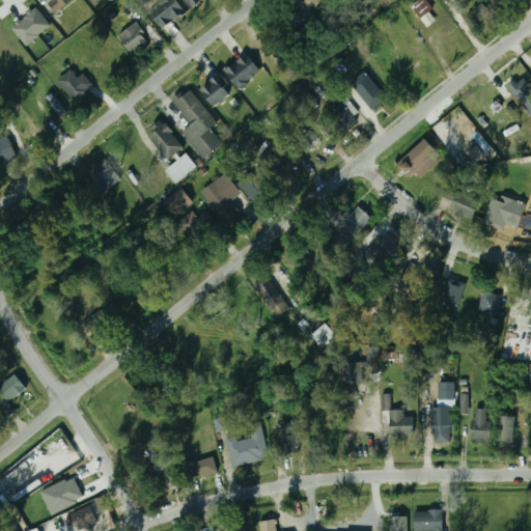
[(72,0),(49,0),(59,11),(72,0)]
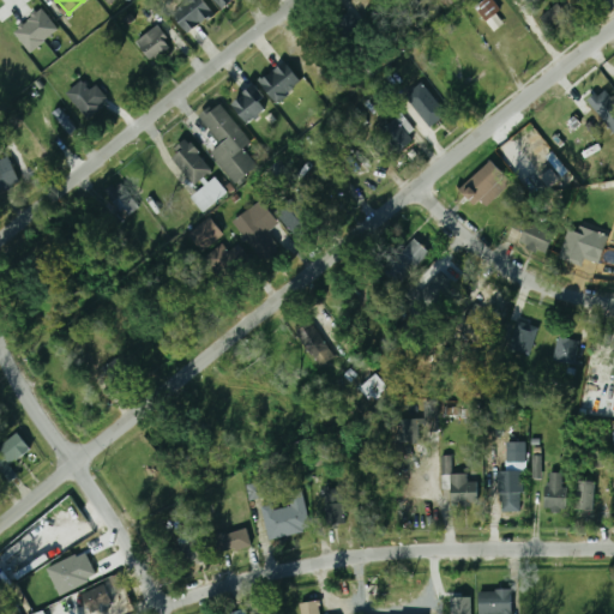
[(214,13),(203,0),(184,0),(170,11),(188,34),(214,13)]
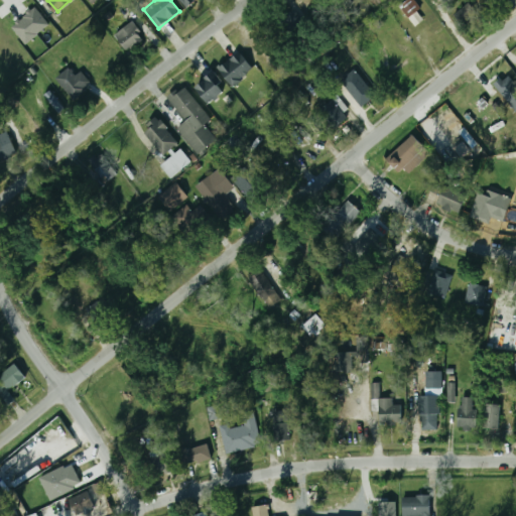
[(179,0),(186,8),(196,0),(179,0)]
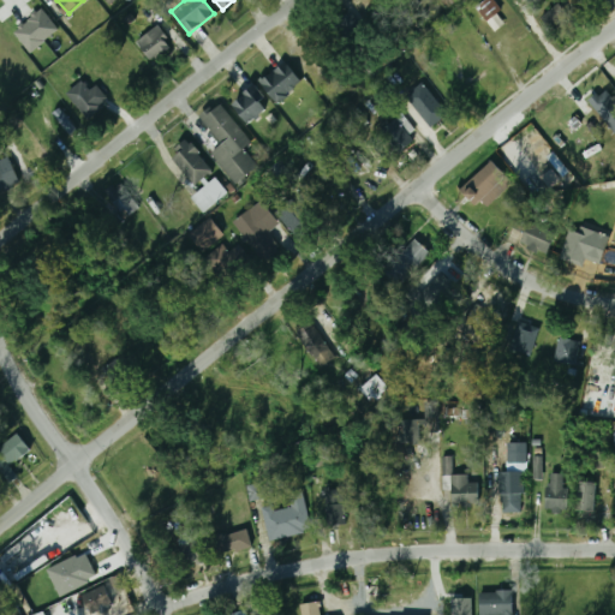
[(485,19),(499,7),(493,0),(485,0),(477,9),(485,19)]
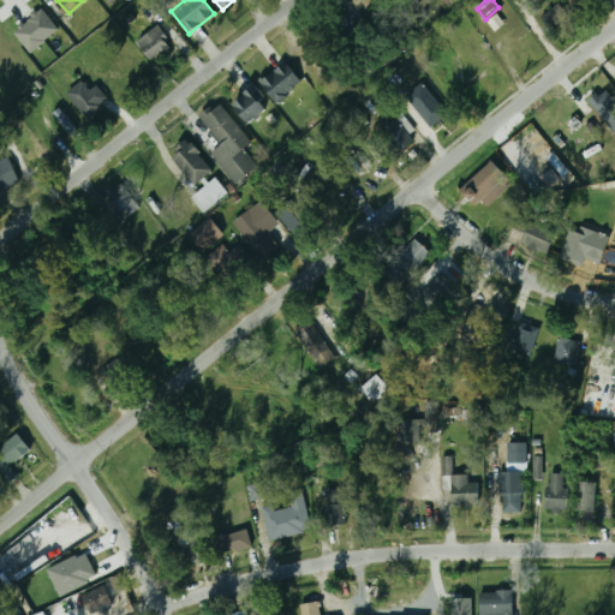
[(543,17),(555,30),(571,16),(557,3),(543,17)]
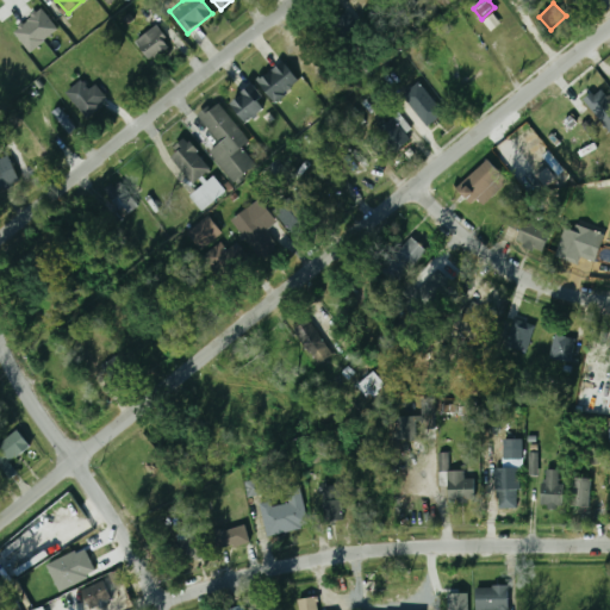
[(60,33),(45,10),(13,29),(29,51),(60,33)]
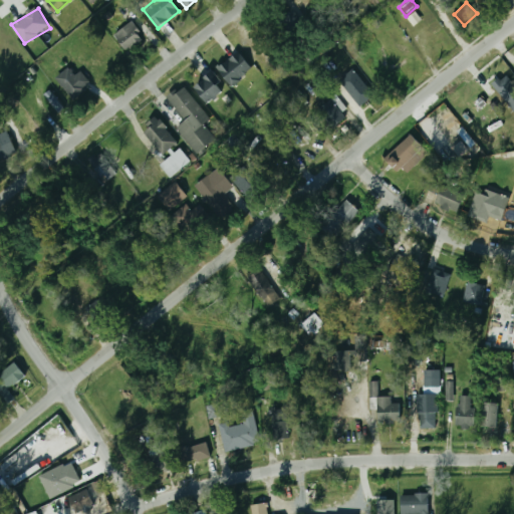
[(304,25),(290,9),(277,21),(291,37),(304,25)]
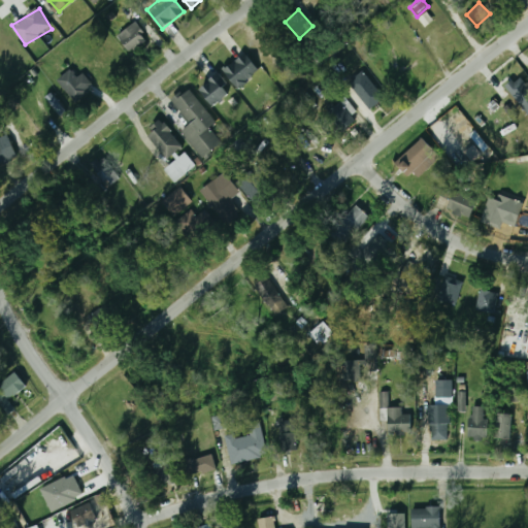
[(128,52),(147,40),(137,23),(118,35),(128,52)]
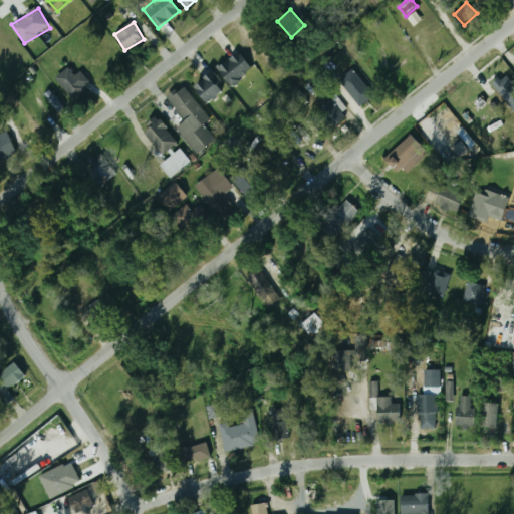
[(230,85),(252,69),(239,51),(217,67),(230,85)]
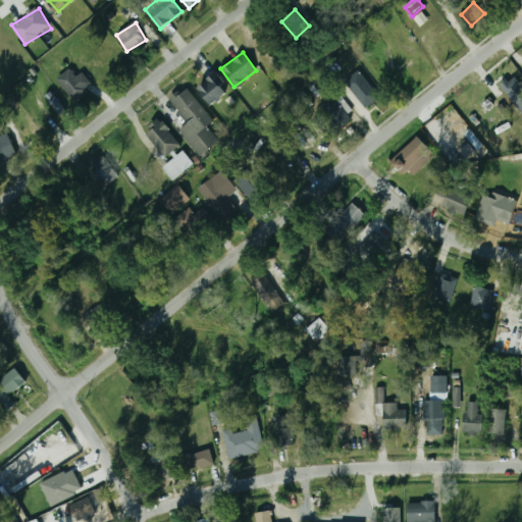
[(57,79),(72,100),(90,88),(73,66),(57,79)]
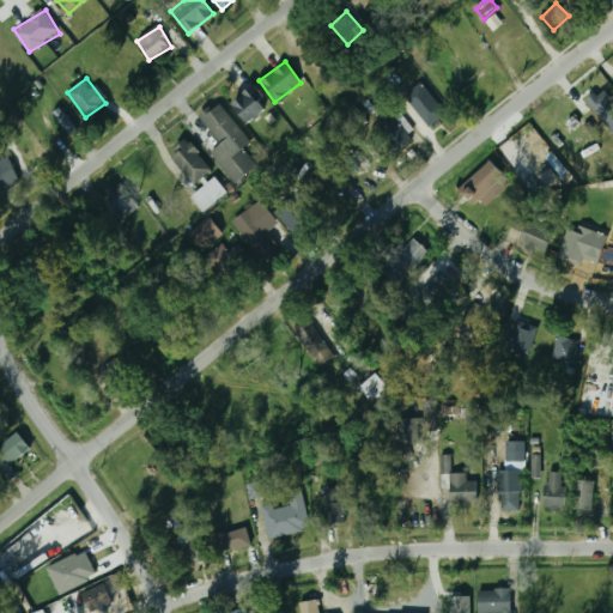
[(445,111),(418,84),(404,98),(431,126),(445,111)]
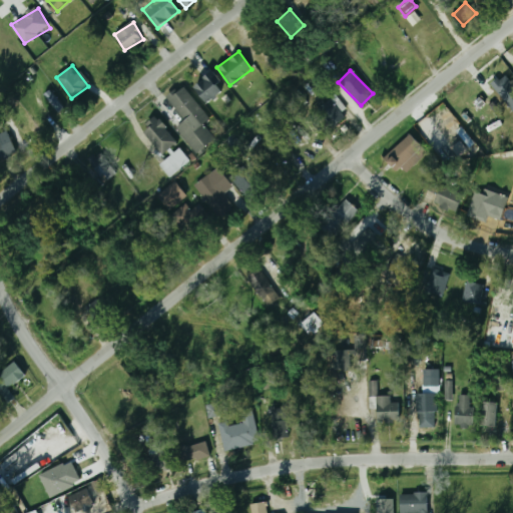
[(498,108),(512,93),(512,82),(501,70),(481,90),(498,108)]
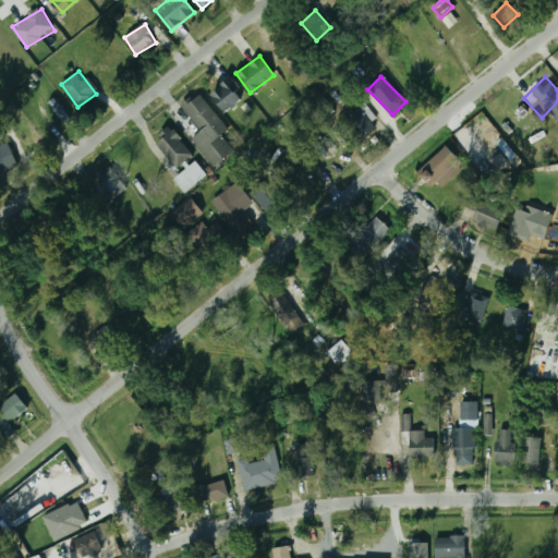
[(211,93),(226,112),(245,98),(231,79),(211,93)]
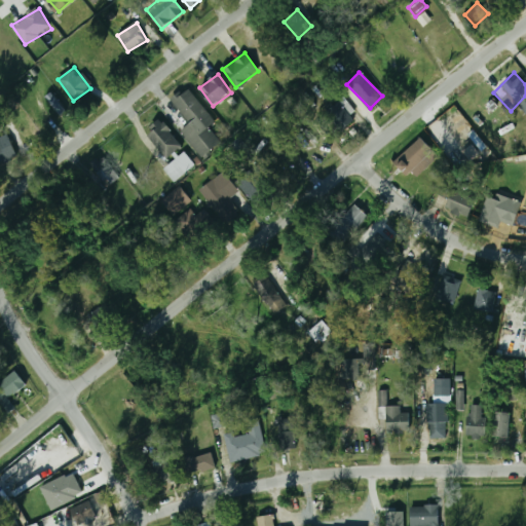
[(326,94),(331,87),(322,80),(316,86),(326,94)]
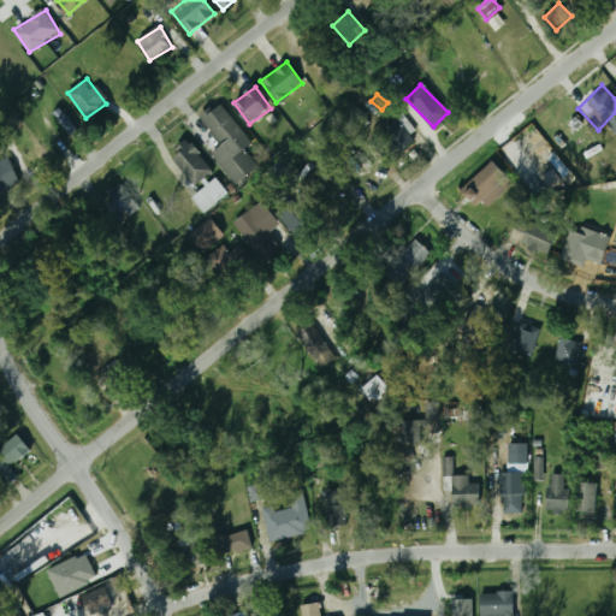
[(259,167),(243,149),(252,142),(218,101),(199,117),(223,144),(211,154),(237,185),(259,167)]
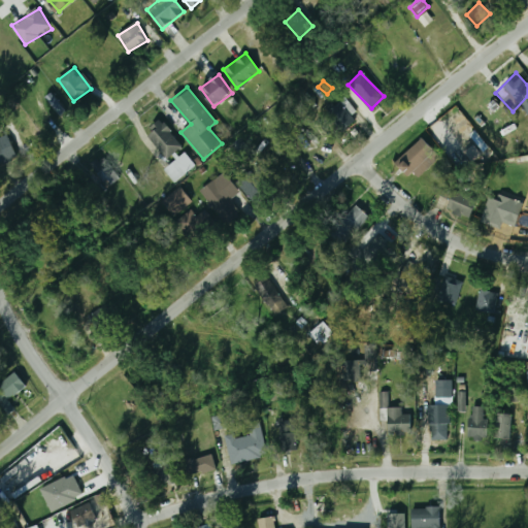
[(45,98),(61,117),(67,111),(52,93),(45,98)]
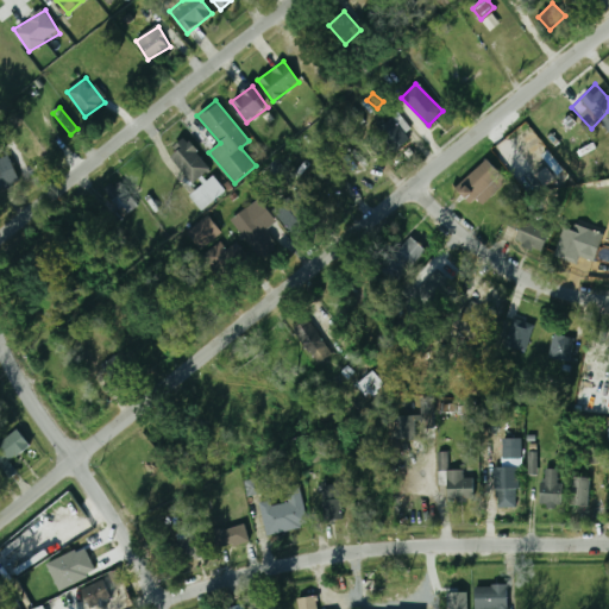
[(376,130),(394,152),(409,140),(391,117),(376,130)]
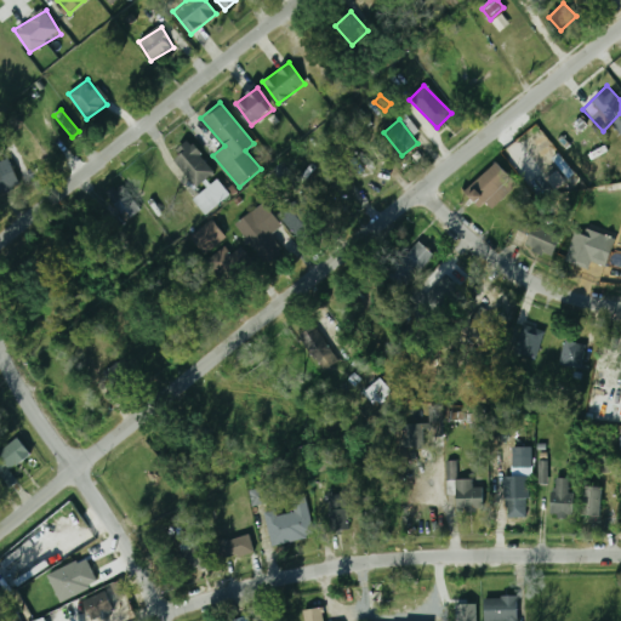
[(215,172),(188,142),(171,158),(198,187),(215,172)]
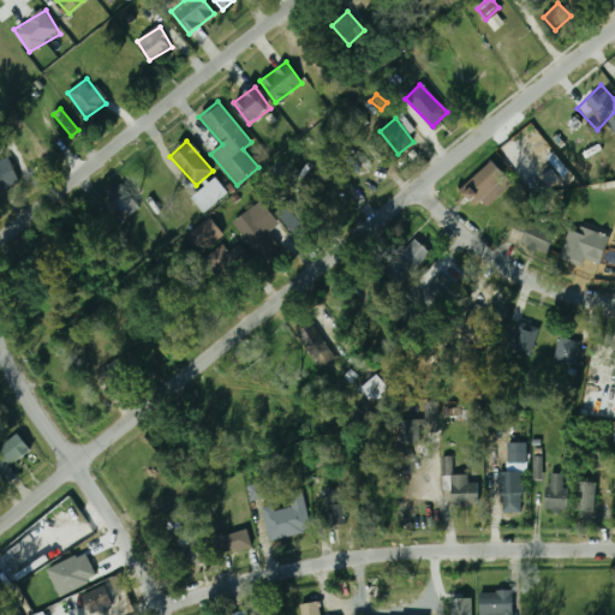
[(0,163),(0,191),(19,181),(9,160),(0,163)]
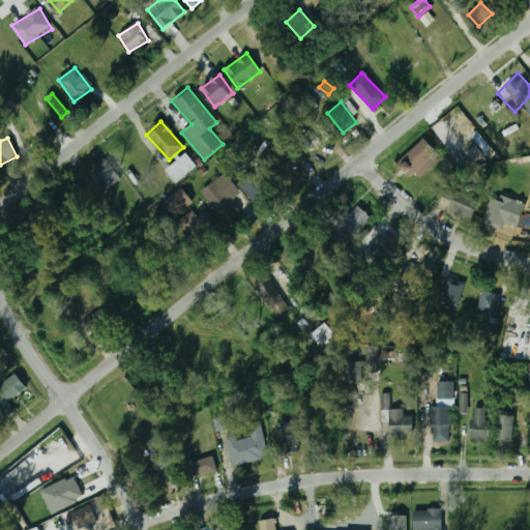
[(399,163),(412,176),(437,152),(423,138),(399,163)]
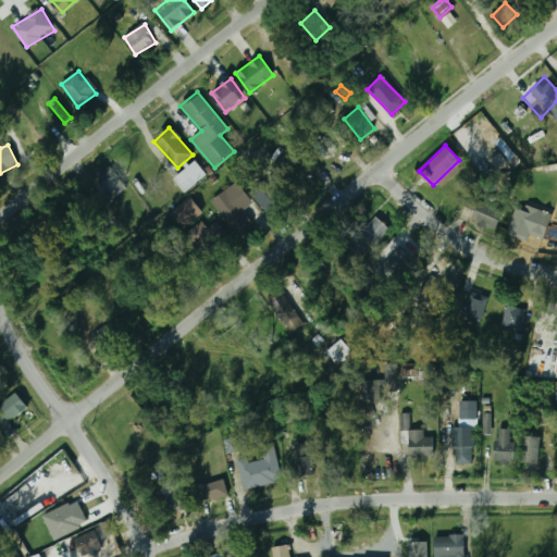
[(185,193),(206,173),(193,160),(172,180),(185,193)]
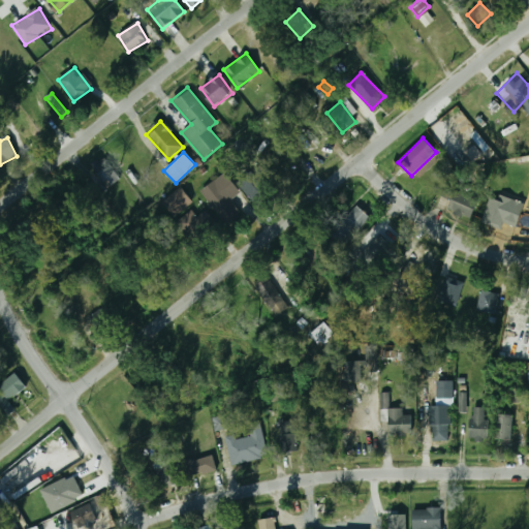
[(97,170),(107,187),(120,179),(110,163),(97,170)]
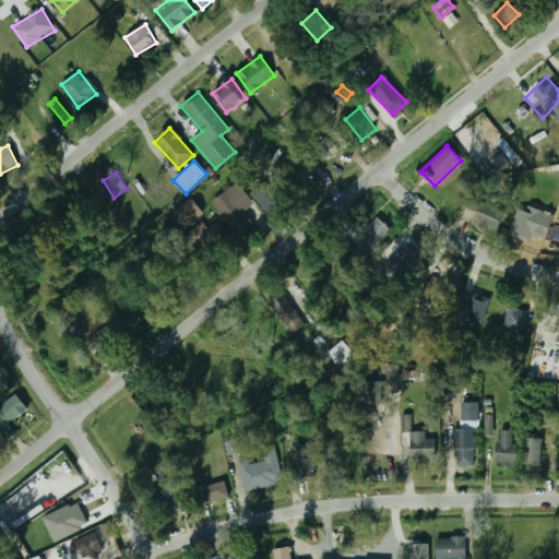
[(211,203),(239,236),(253,223),(244,211),(252,203),(235,182),(211,203)]
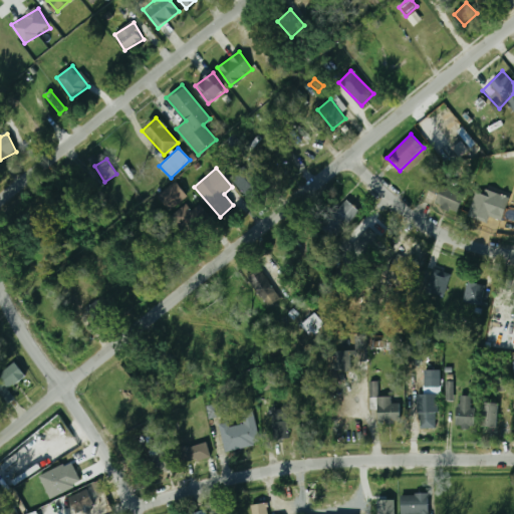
[(241,195),(252,193),(248,176),(238,179),(241,195)]
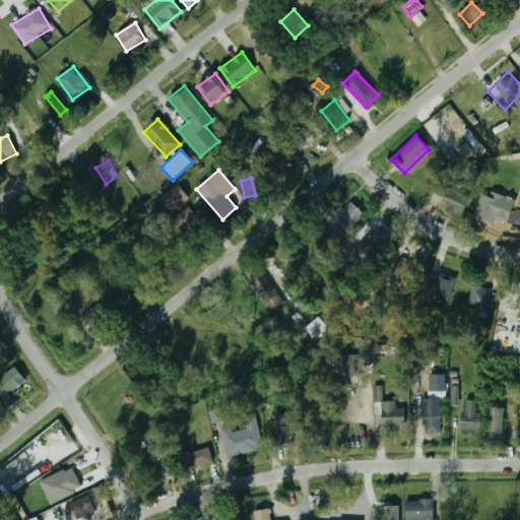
[(189,198),(177,184),(159,198),(173,212),(189,198)]
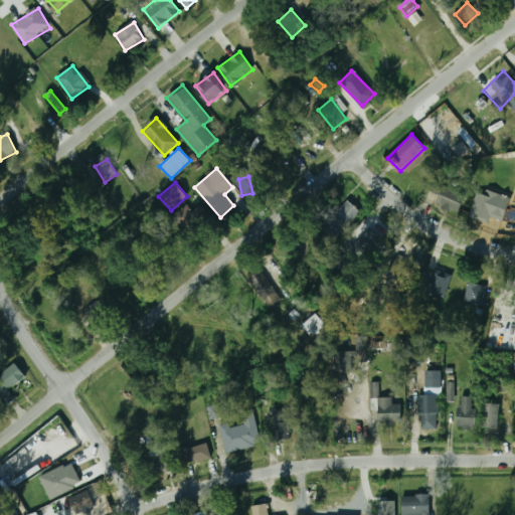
[(459,214),(467,196),(443,186),(435,204),(459,214)]
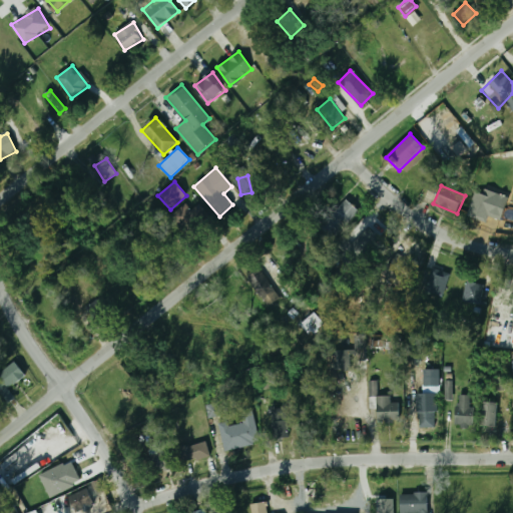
[(487,221),(495,198),(475,192),(467,215),(487,221)]
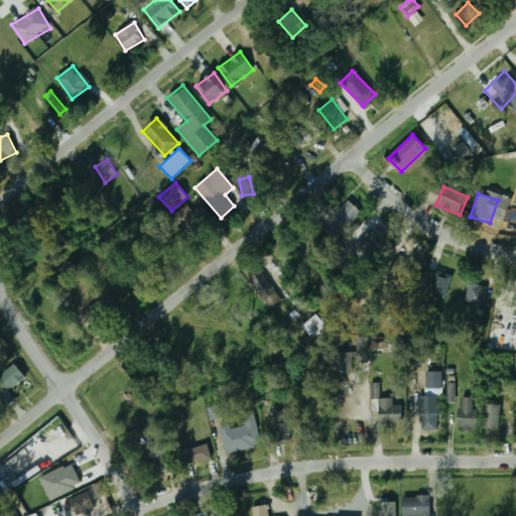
[(318,224),(333,240),(362,215),(347,199),(318,224)]
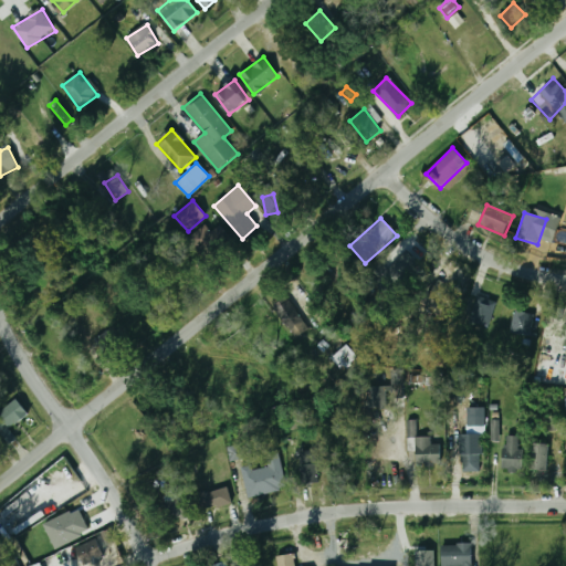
[(207,261),(232,240),(220,226),(212,231),(206,224),(189,239),(207,261)]
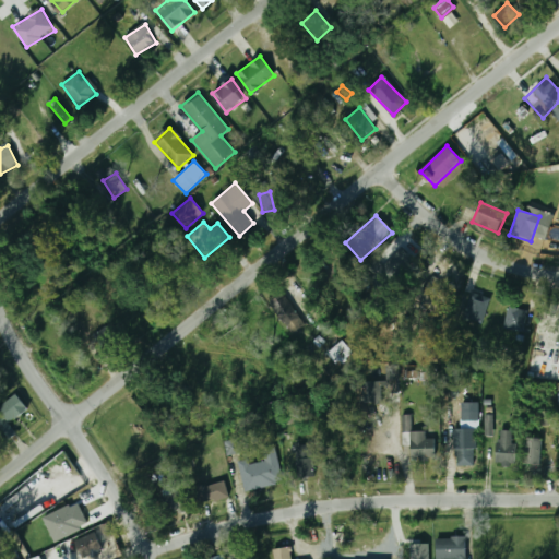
[(409,264),(396,248),(372,270),(385,285),(409,264)]
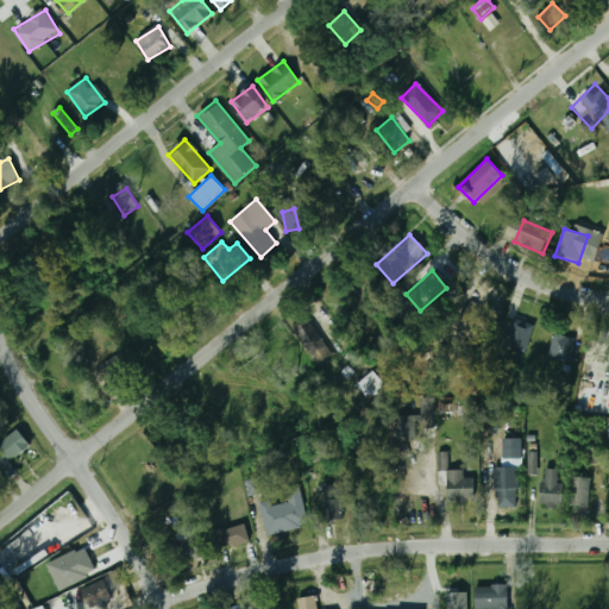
[(477,324),(484,314),(472,305),(464,314),(477,324)]
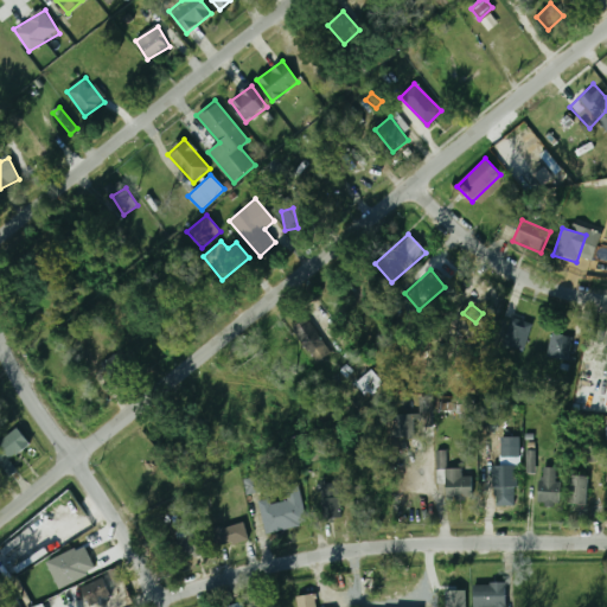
[(532,324),(512,318),(503,345),(523,351),(532,324)]
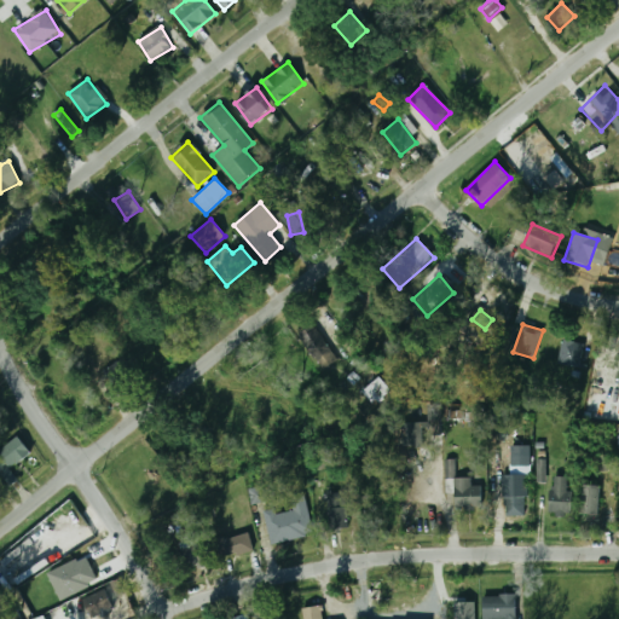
[(337,359),(312,325),(298,336),(323,369),(337,359)]
